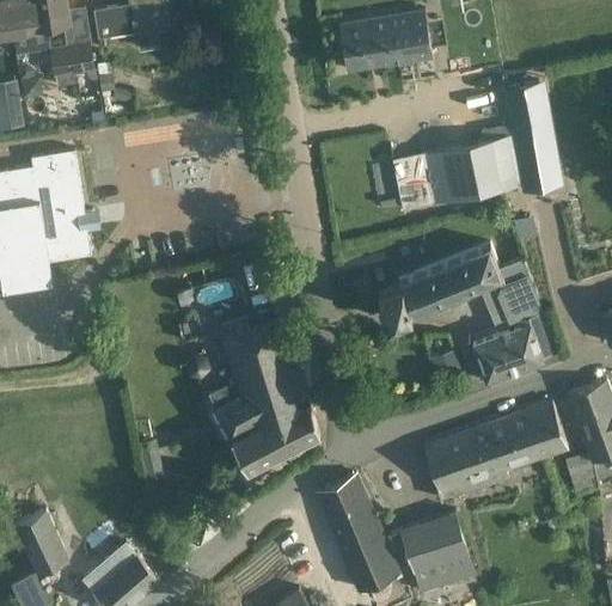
[(0,0),(0,43),(13,42),(6,0),(0,0)]
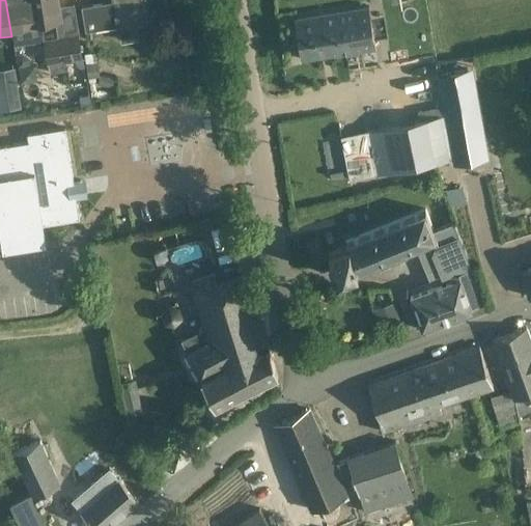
[(5,0),(11,36),(40,31),(40,27),(55,25),(57,42),(43,44),(47,70),(81,63),(74,8),(59,10),(57,0),(5,0)]
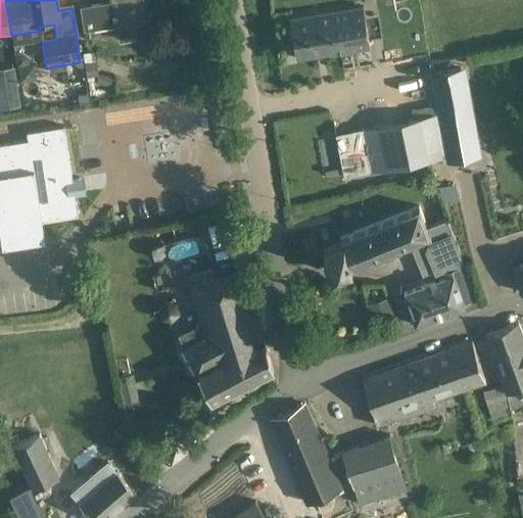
[(155,10),(154,1),(152,0),(108,0),(109,5),(112,5),(80,10),(84,35),(114,31),(116,33),(119,45),(135,43),(134,30),(141,28),(152,27),(154,24),(152,14),(155,10)]
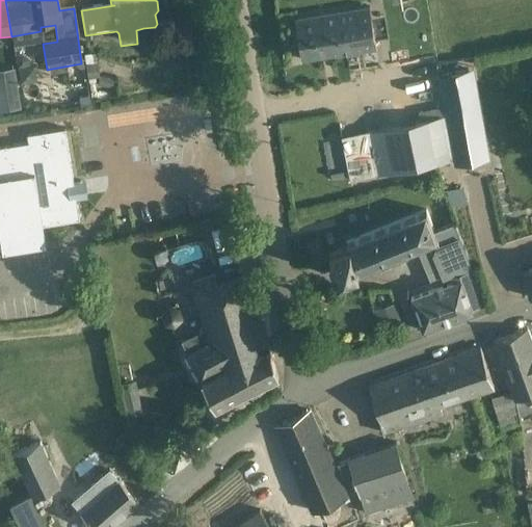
[(375,53),(369,10),(295,22),(301,64),(375,53)]
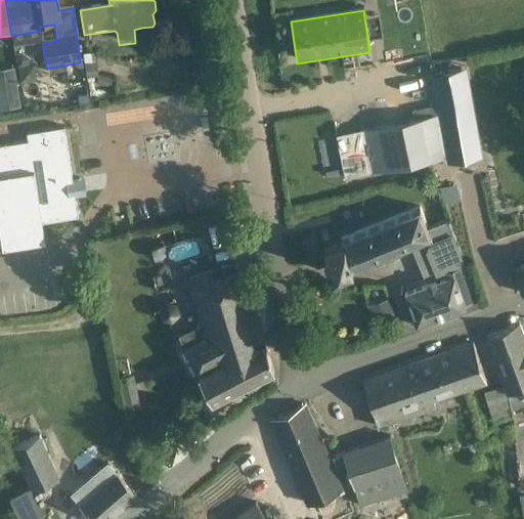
[(425,55),(417,55),(417,47),(409,46),(408,63),(425,63),(425,55)]
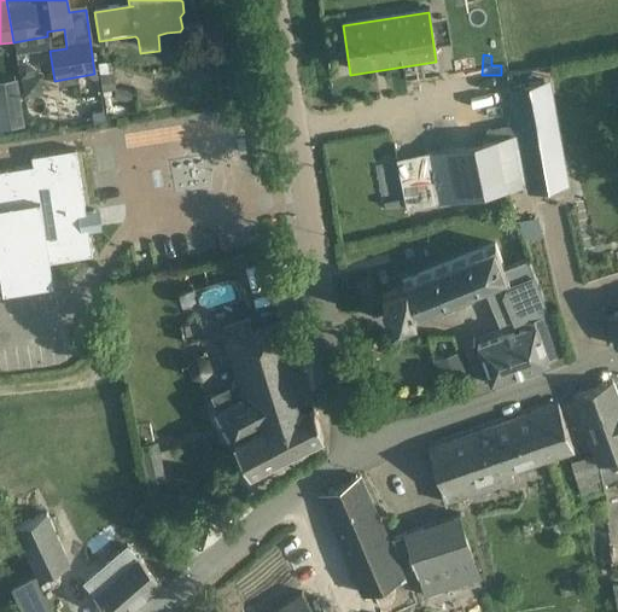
[(0,135),(24,132),(17,86),(0,87),(0,135)]
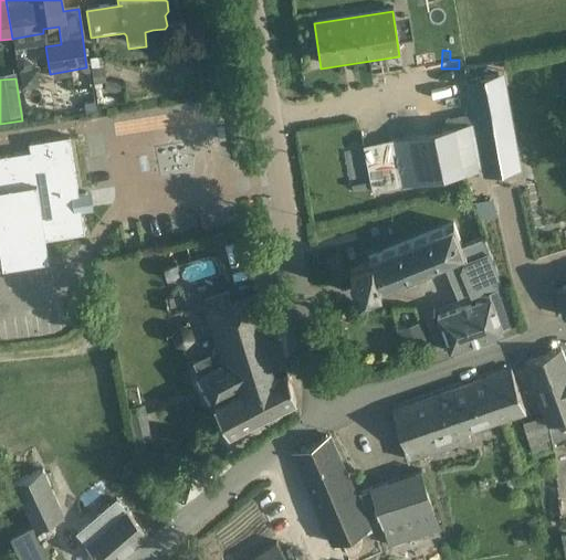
[(498,78),(467,84),(482,172),(514,167),(498,78)]
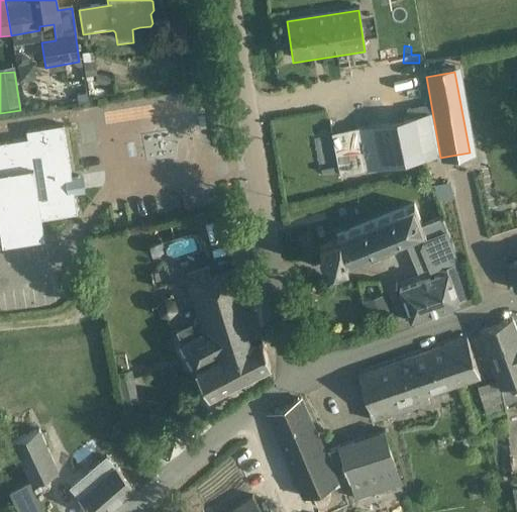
[(416,119),(359,131),(369,174),(424,163),(438,160),(429,117),(416,119)]
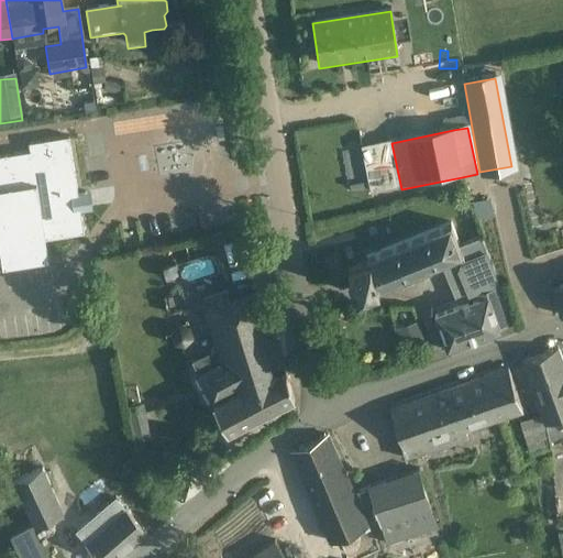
[(30,155),(0,160),(0,256),(2,270),(45,263),(47,262),(45,242),(84,236),(68,141),(29,146),(30,155)]
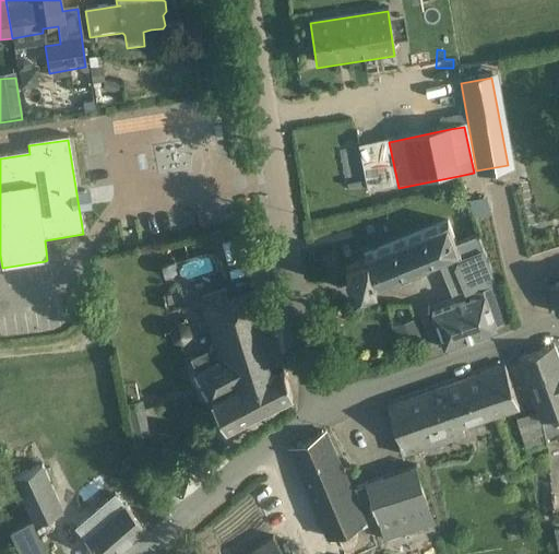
[(558,167),(546,176),(558,196),(558,167)]
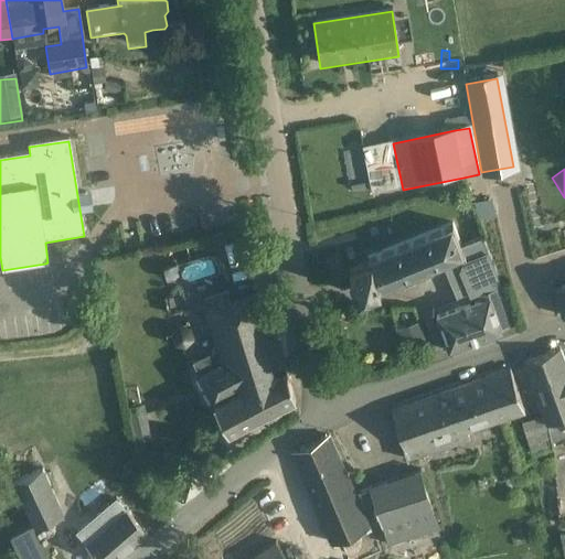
[(482,243),(461,250),(452,227),(372,259),(370,259),(372,265),(348,273),(358,298),(382,288),(383,292),(402,285),(406,294),(418,290),(414,280),(443,268),(458,305),(498,288),(482,243)]
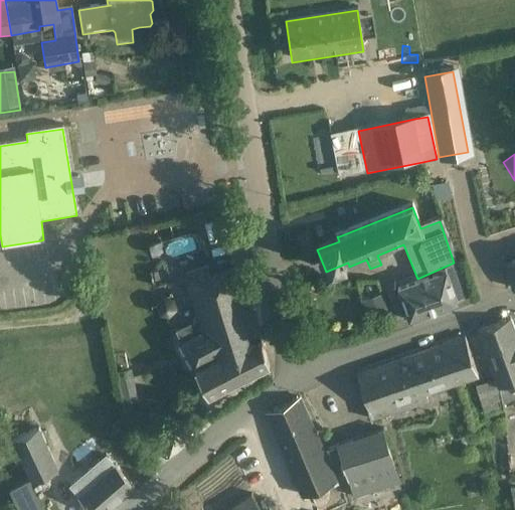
[(397,291),(408,324),(458,308),(457,305),(474,299),(459,263),(436,272),(438,277),(397,291)]
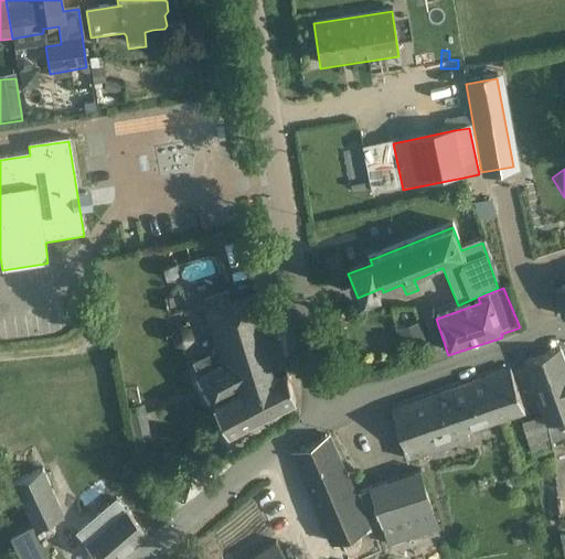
[(564,288),(554,292),(563,321),(564,320),(564,288)]
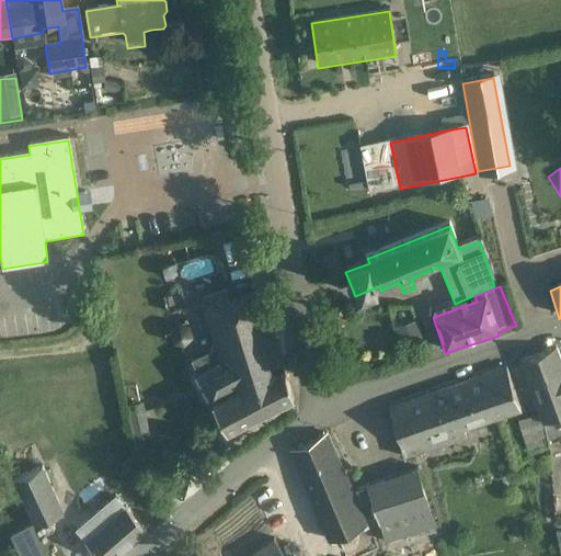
[(225,295),(199,303),(206,325),(214,351),(190,363),(226,437),(293,403),(284,370),(283,365),(266,308),(258,309),(231,318),(225,295)]
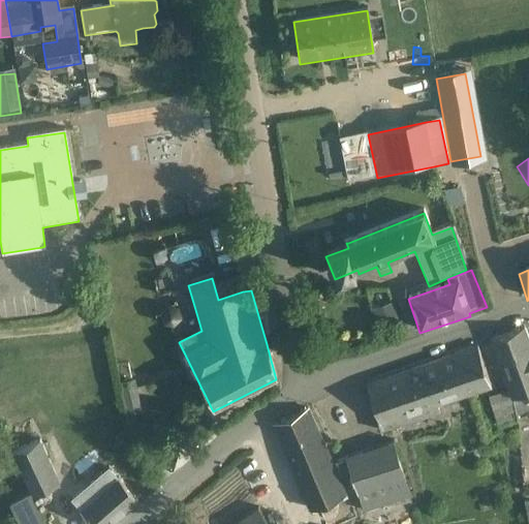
[(398,322),(394,309),(374,315),(378,330),(398,322)]
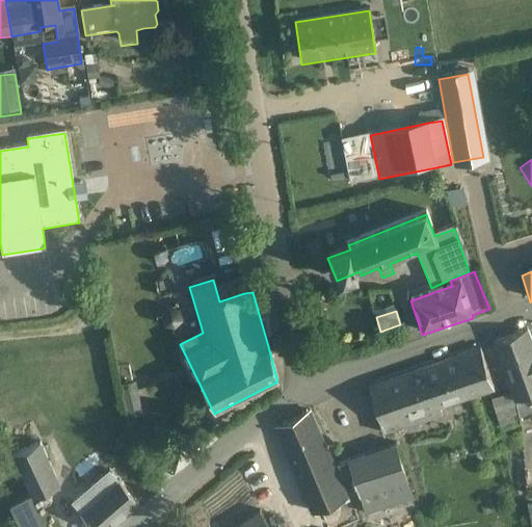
[(531,397),(531,346),(527,333),(493,346),(514,404),(531,397)]
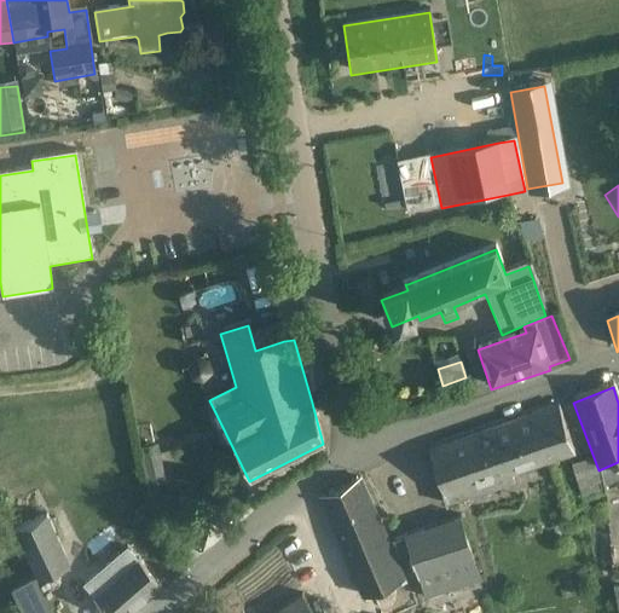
[(493,433),(513,487),(515,486),(512,476),(574,455),(559,410),(493,433)]
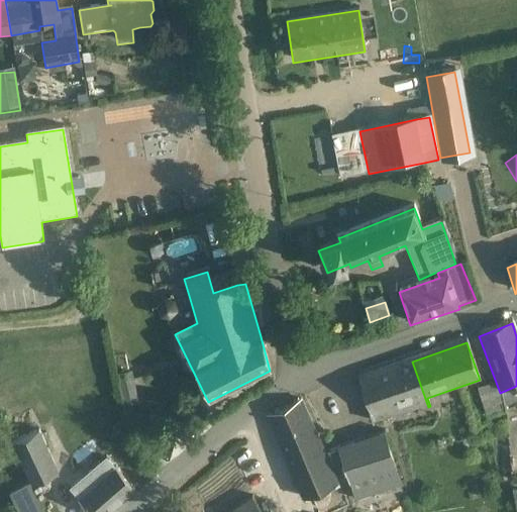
[(375,426),(428,407),(412,362),(358,380),(375,426)]
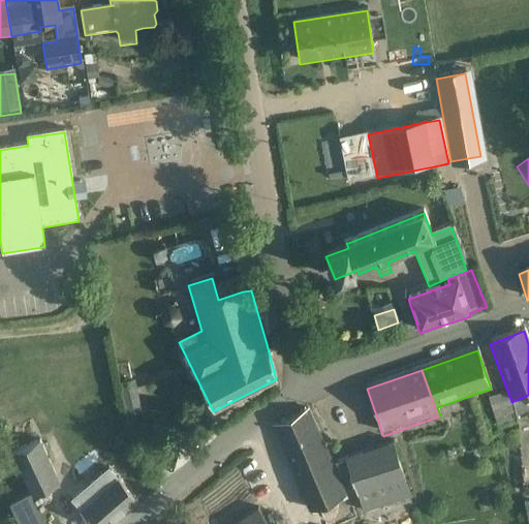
[(345,496),(308,412),(273,429),(309,512),(345,496)]
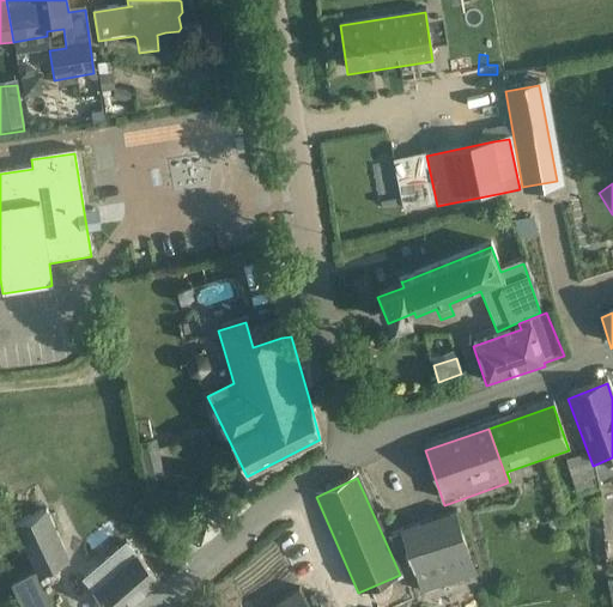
[(70,565),(36,490),(4,504),(37,580),(70,565)]
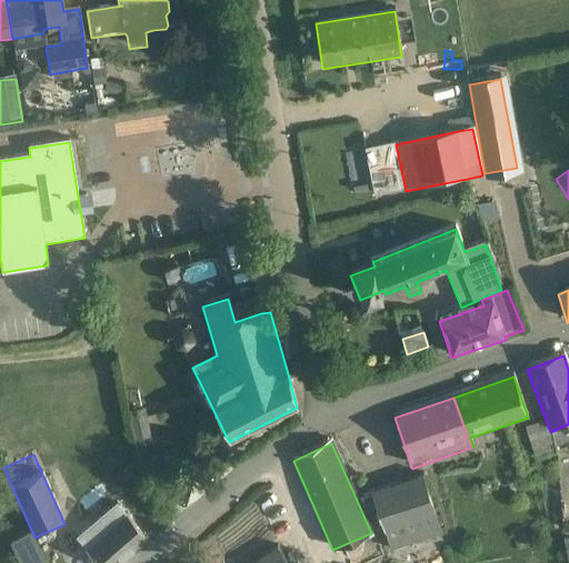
[(371,494),(390,554),(442,538),(423,478),(371,494)]
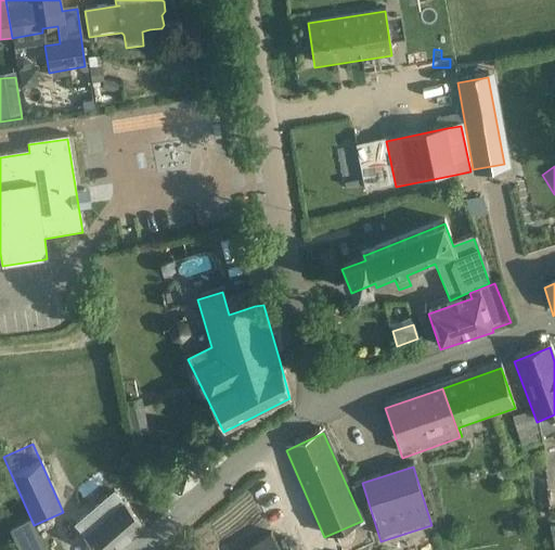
[(11,488),(10,489),(7,481),(0,483),(0,506),(16,499),(11,488)]
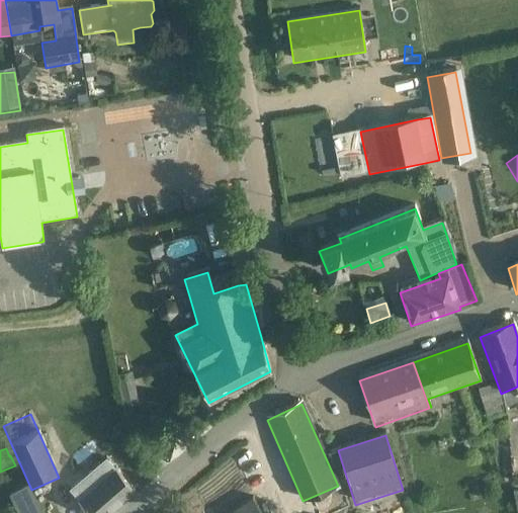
[(114,512),(136,493),(107,461),(92,476),(100,485),(80,504),(88,512),(114,512)]
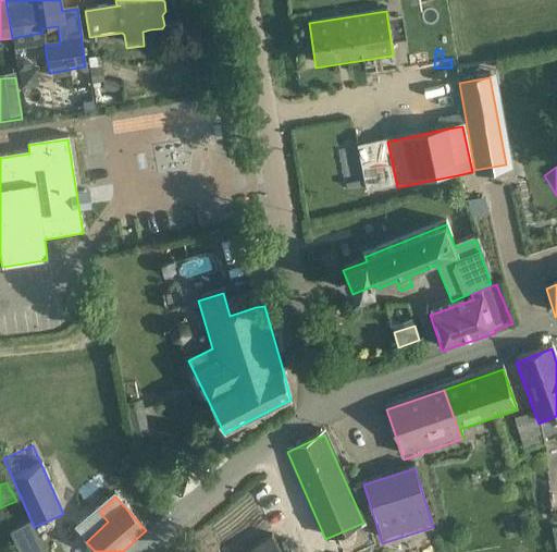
[(280,551),(271,539),(252,551),(280,551)]
